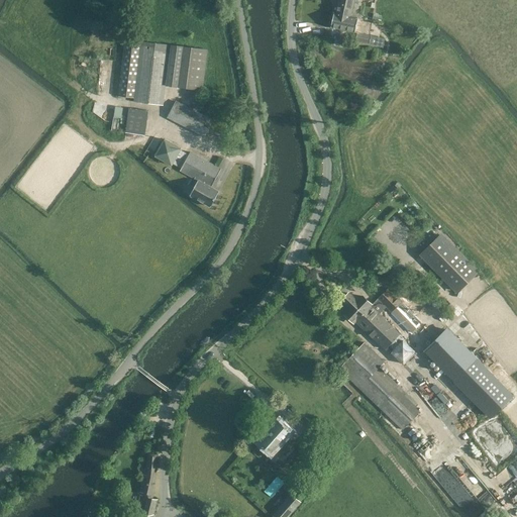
[(350,16),(353,0),(338,0),(336,13),(350,16)]
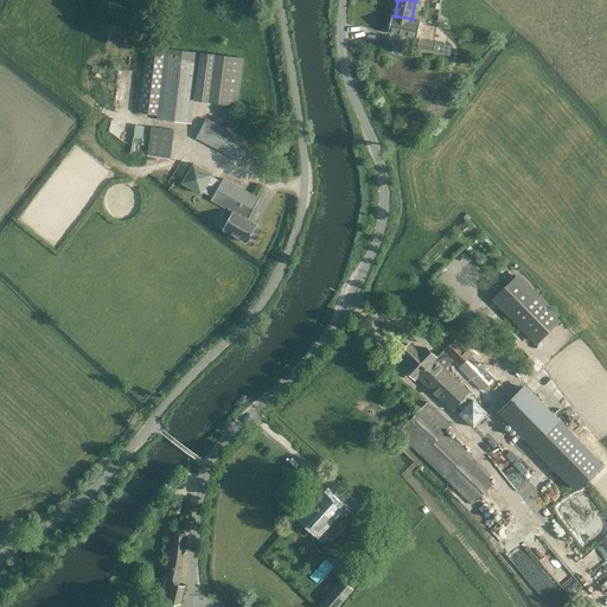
[(443,44),(422,39),(426,23),(411,19),(395,16),(393,16),(388,32),(420,39),(417,48),(441,52),(443,44)]
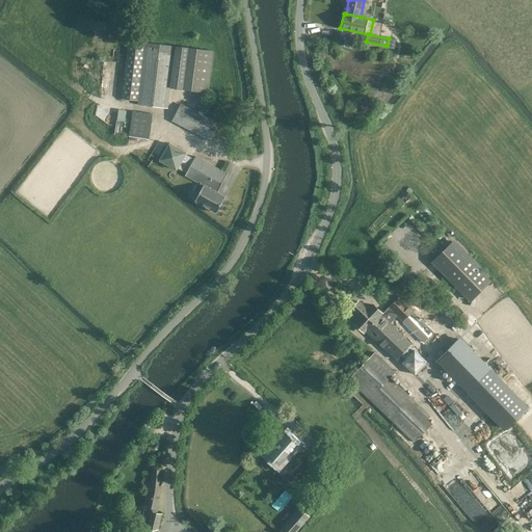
[(122,99),(138,101),(137,105),(168,109),(170,87),(209,92),(214,51),(189,48),(184,48),(128,41),(122,99)]
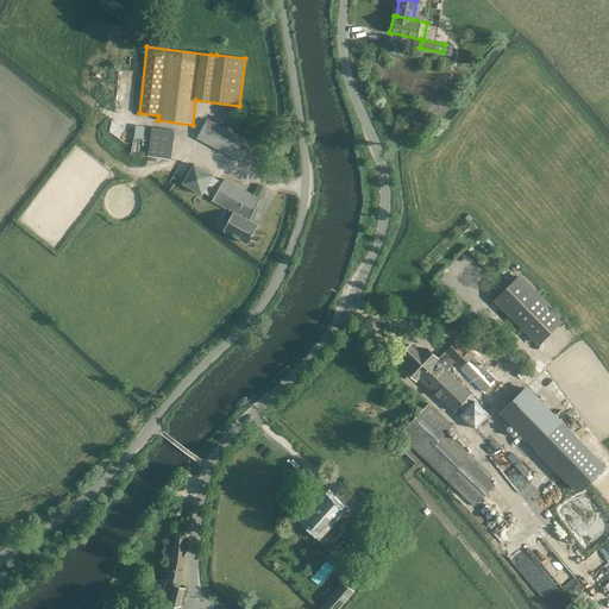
[(240,162),(251,142),(207,118),(198,139),(240,162)]
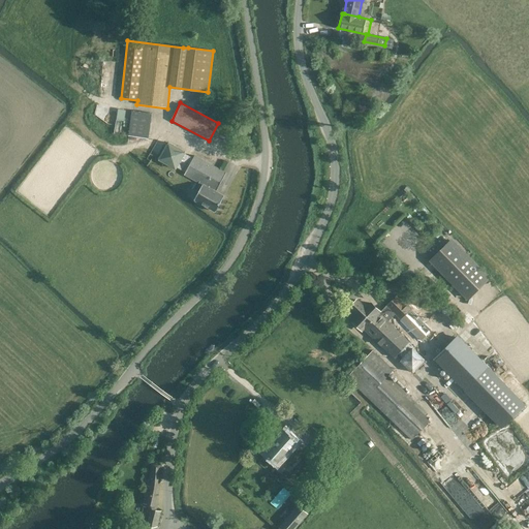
[(126,122),(127,109),(119,107),(118,121),(126,122)]
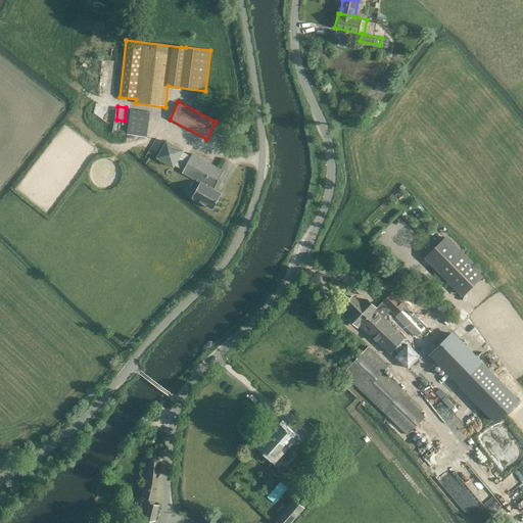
[(127,140),(131,141),(132,136),(147,138),(150,112),(130,109),(128,131),(127,140)]
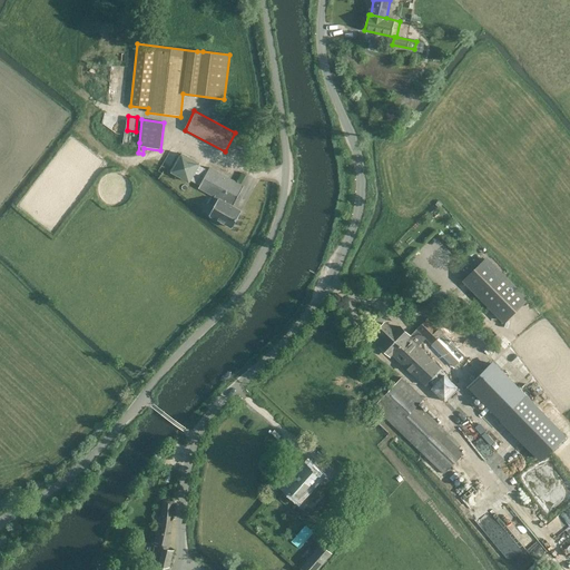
[(199,165),(199,164),(182,154),(170,172),(189,183),(199,165)]
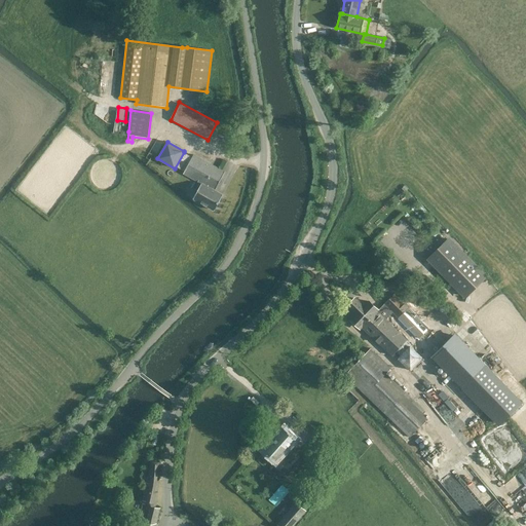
[(183,174),(201,183),(215,190),(225,172),(194,154),(183,174)]
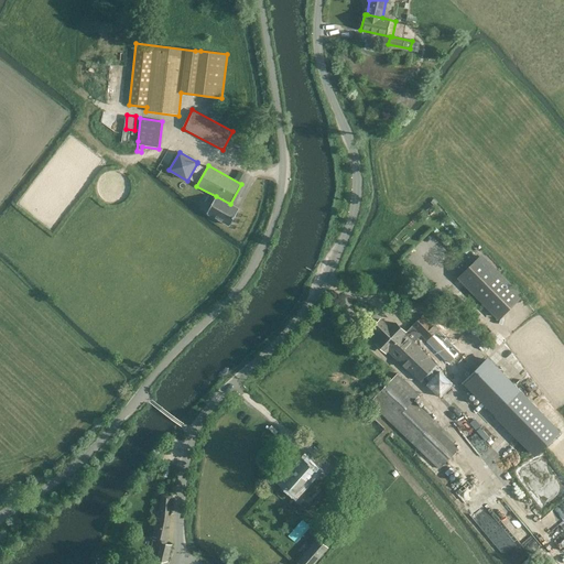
[(239,209),(230,204),(216,196),(207,213),(230,225),(239,209)]
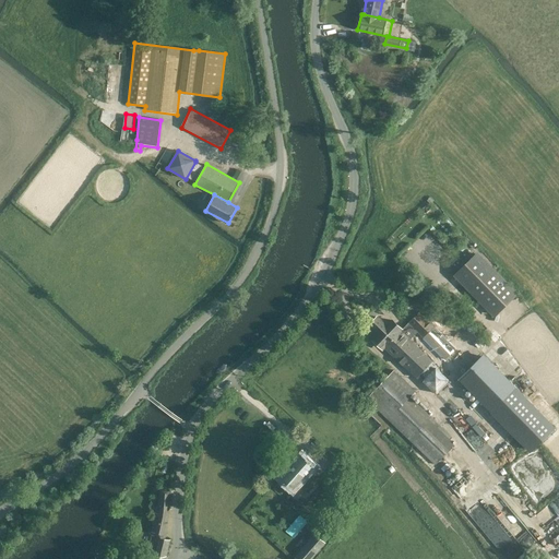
[(454,275),(494,317),(518,295),(478,253),(454,275)]
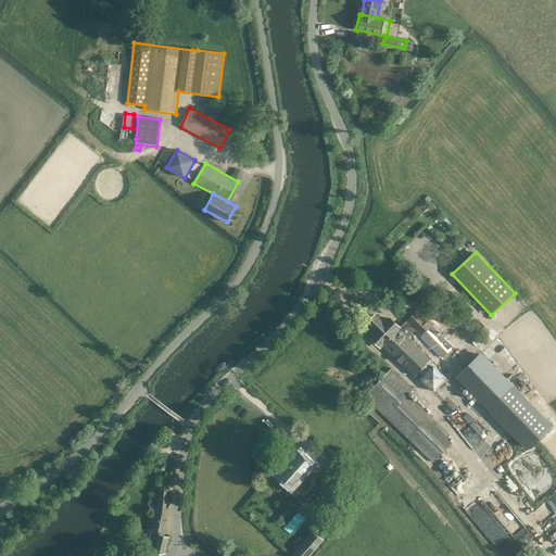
[(402,332),(404,330),(406,328),(408,329),(412,326),(443,357),(454,348),(417,311),(406,321),(400,328),(390,319),(384,325),(376,316),(368,324),(377,332),(371,338),(381,346),(382,345),(415,376),(430,361),(429,359),(431,357),(433,352),(416,335),(409,341),(402,332)]
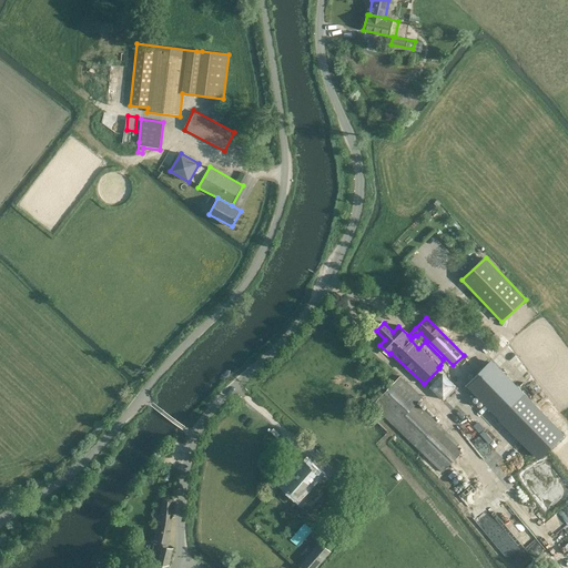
[(494,362),(468,386),(539,459),(565,435),(494,362)]
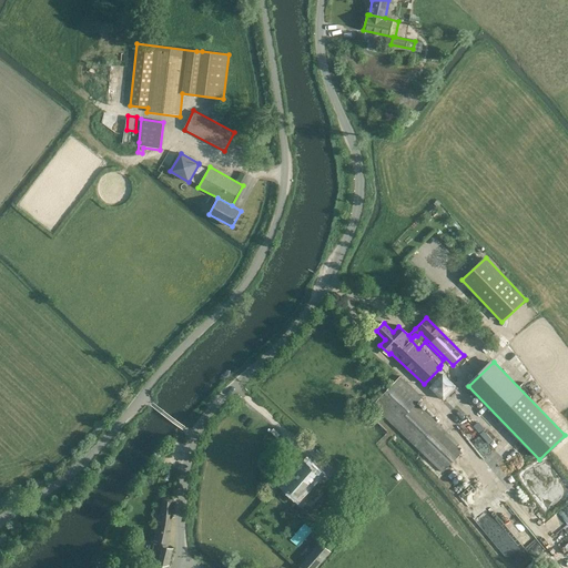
[(444,374),(429,387),(443,401),(456,386),(444,374)]
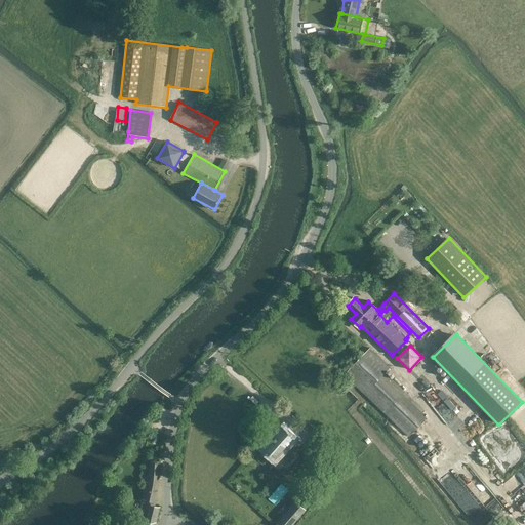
[(345,374),(347,376),(409,437),(427,418),(421,413),(425,410),(385,372),(387,370),(384,368),(388,364),(380,356),(375,362),(365,353),(345,374)]
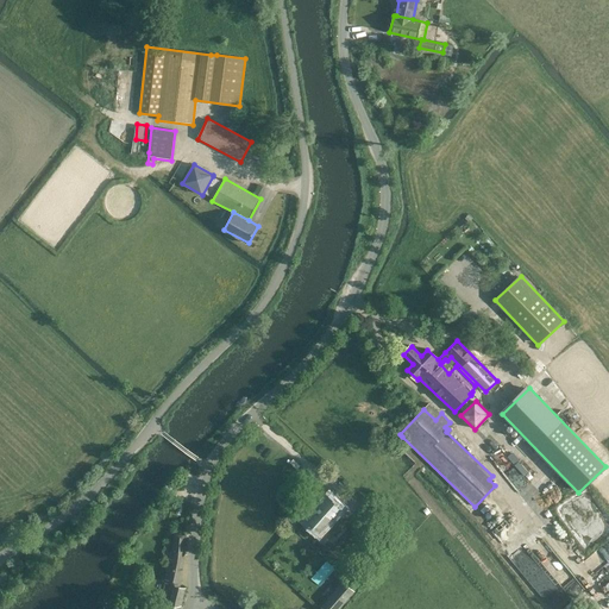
[(331,538),(345,523),(336,514),(343,507),(331,496),(308,521),(320,532),(322,529),(331,538)]
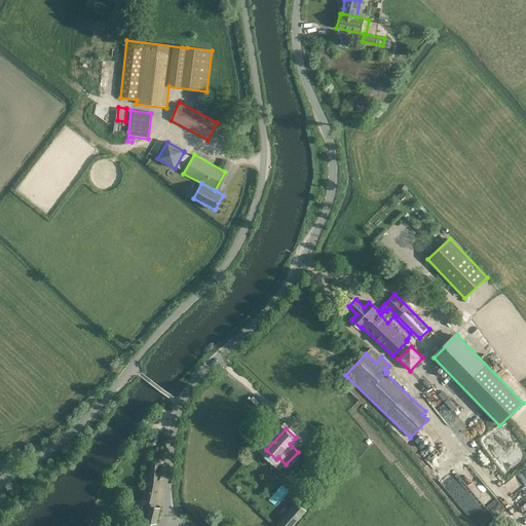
[(293,442),(301,447),(304,442),(296,438),(293,442)]
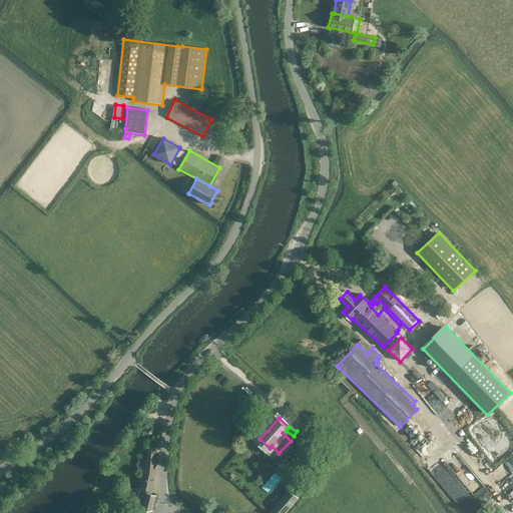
[(142,488),(147,491),(142,509),(147,510),(153,510),(156,495),(151,494),(155,472),(157,451),(147,450),(145,471),(141,470),(139,488),(142,488)]
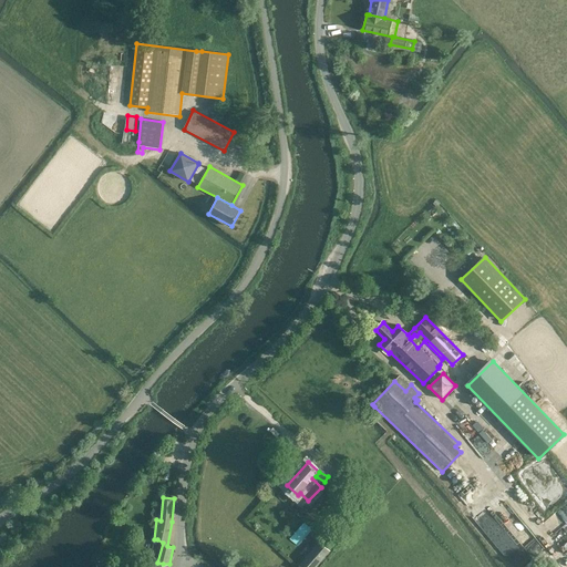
[(357,504),(367,514),(371,511),(360,501),(357,504)]
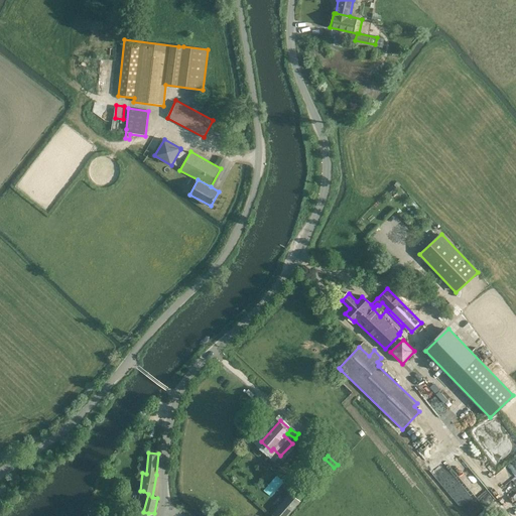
[(467,515),(474,515),(496,500),(474,473),(469,477),(466,474),(459,480),(443,460),(431,469),(467,515)]
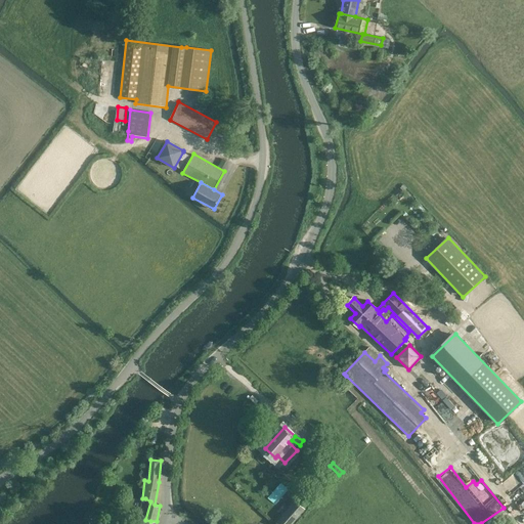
[(278,523),(291,523),(305,509),(296,500),(276,522),(278,523)]
